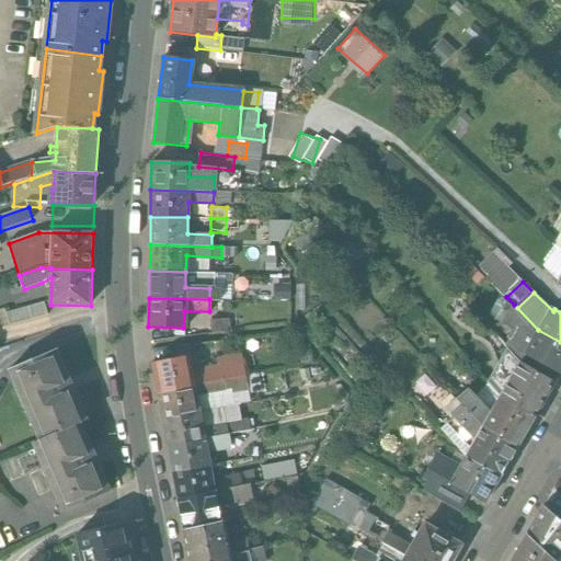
[(46,304),(22,311),(26,324),(48,317),(46,304)]
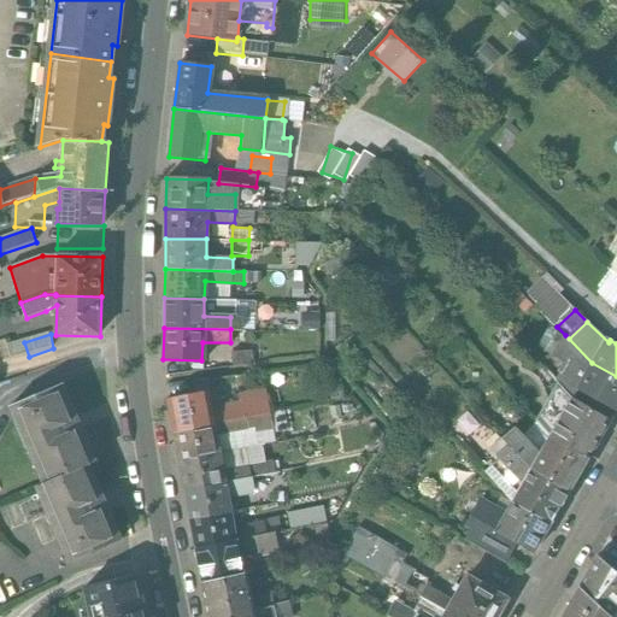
[(616,376),(592,363),(569,339),(565,335),(553,356),(566,363),(560,374),(575,381),(574,383),(583,389),(582,391),(616,411),(616,376)]
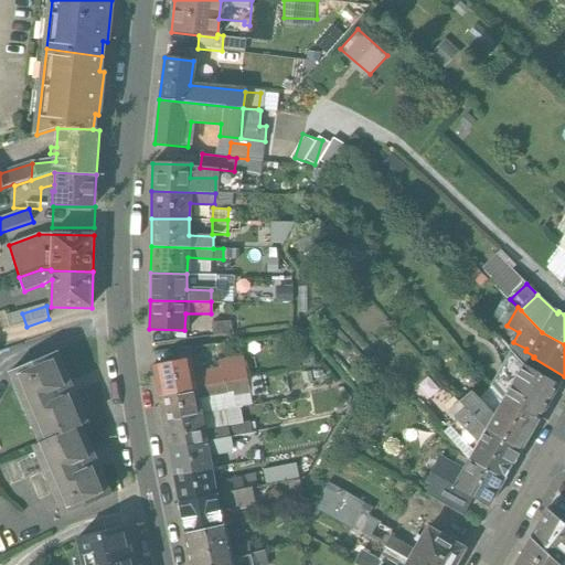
[(49,319),(27,327),(31,341),(51,334),(49,319)]
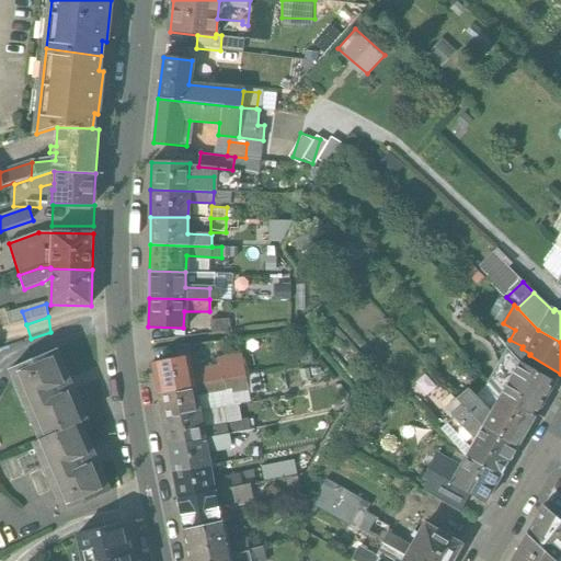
[(226,317),(209,320),(213,333),(231,330),(226,317)]
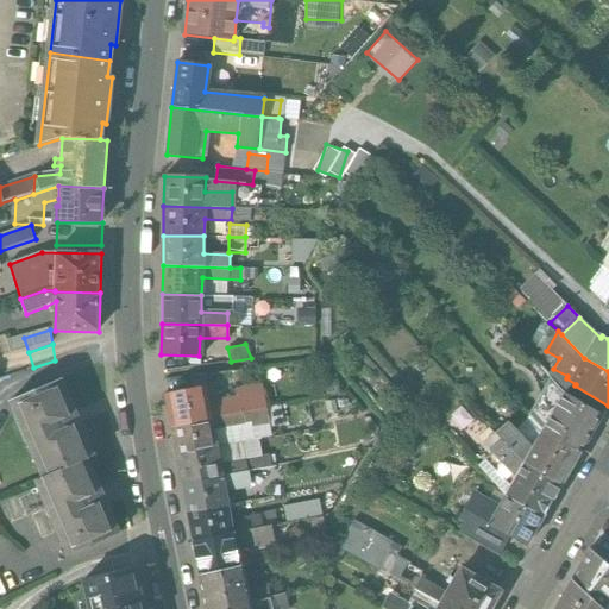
[(259,368),(232,371),(236,389),(238,397),(209,403),(212,418),(221,416),(268,407),(259,368)]
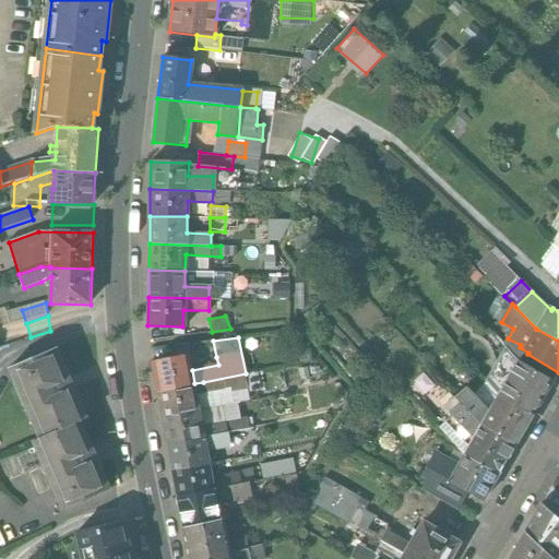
[(213,341),(176,345),(178,359),(189,357),(190,361),(216,357),(213,341)]
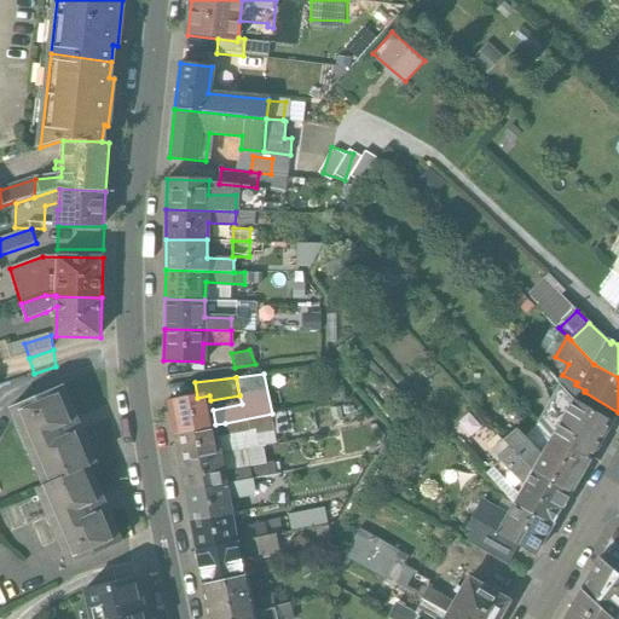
[(574,398),(561,383),(541,421),(541,422),(553,435),(594,458),(614,422),(574,398)]
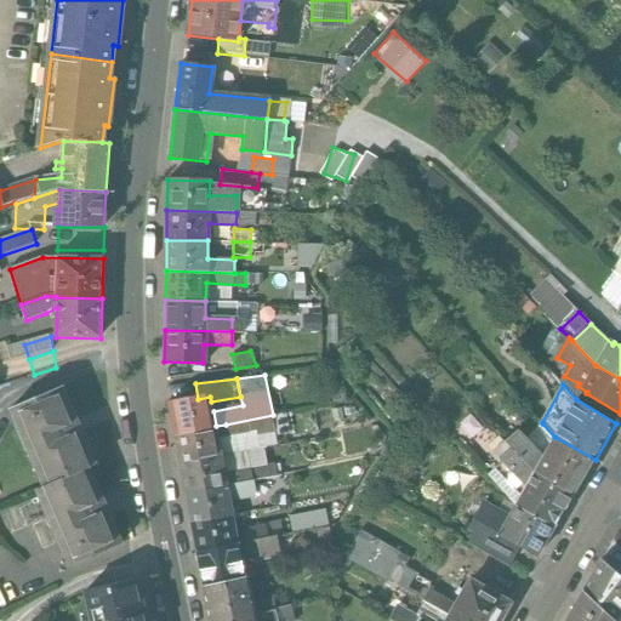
[(63,388),(12,409),(46,486),(90,468),(96,466),(63,388)]
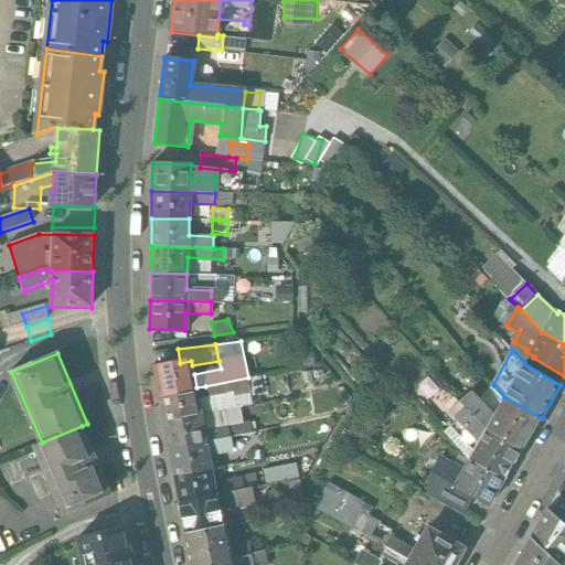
[(180,363),(155,368),(160,395),(196,387),(194,374),(192,365),(191,361),(180,363)]
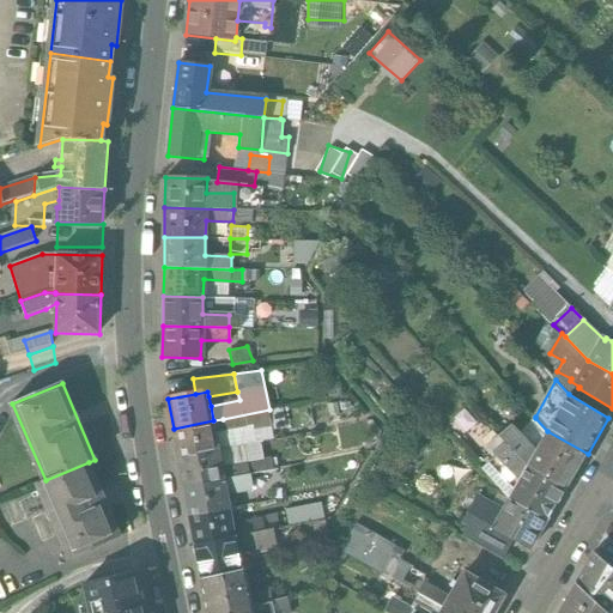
[(269,410),(223,419),(225,431),(253,426),(254,432),(273,429),(269,410)]
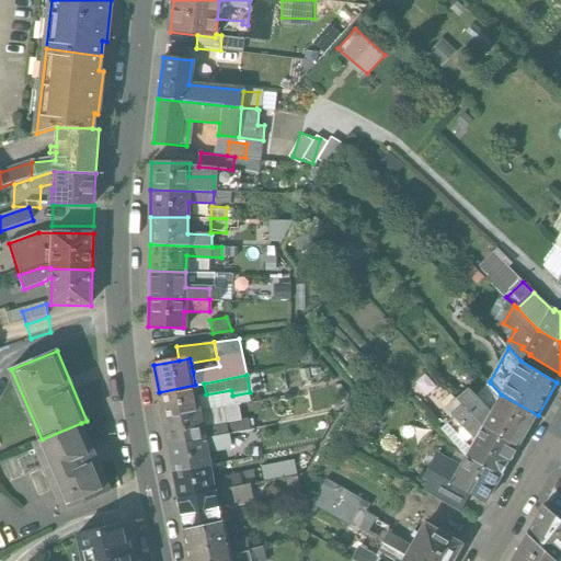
[(471,390),(465,382),(460,387),(467,393),(471,390)]
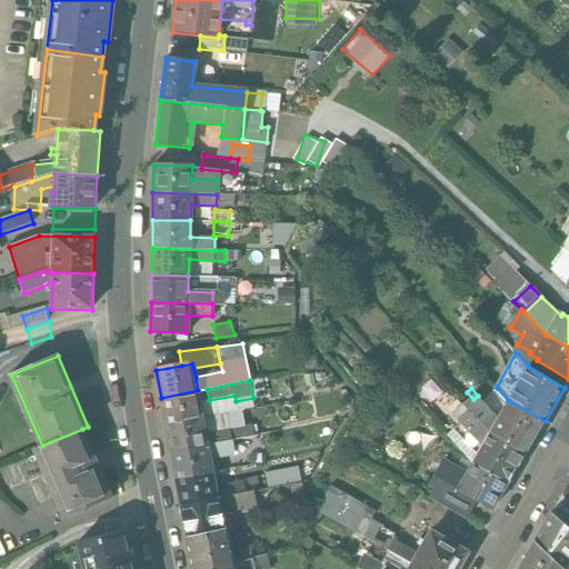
[(497,388),(485,402),(478,396),(473,399),(467,406),(472,411),(490,431),(527,453),(546,421),(508,400),(497,388)]
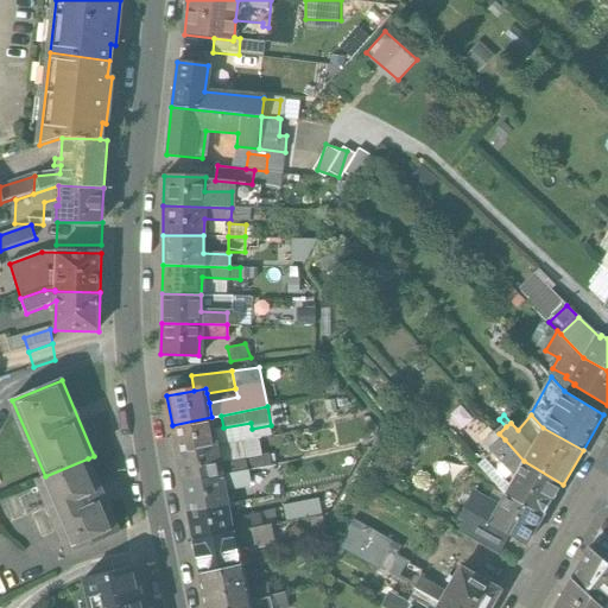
[(211,417),(172,425),(177,454),(217,447),(214,430),(223,428),(221,416),(211,417)]
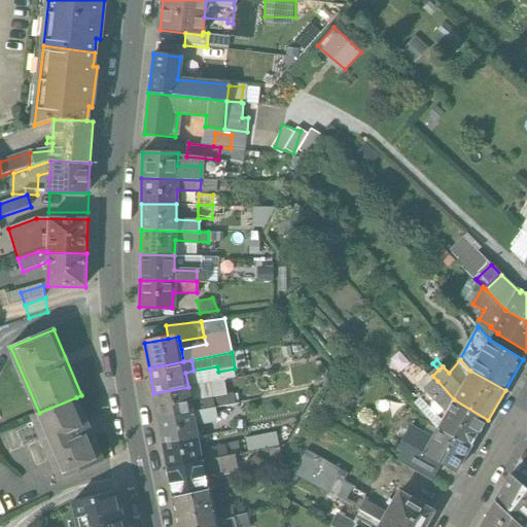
[(432,376),(423,384),(427,389),(437,381),(432,376)]
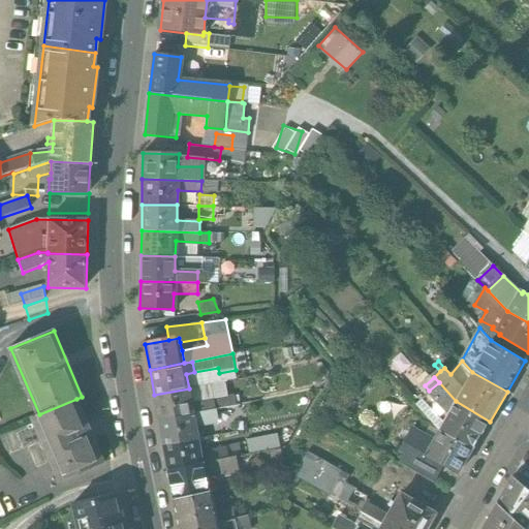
[(490,422),(456,401),(439,382),(429,391),(452,416),(448,423),(447,422),(442,432),(473,452),(490,422)]
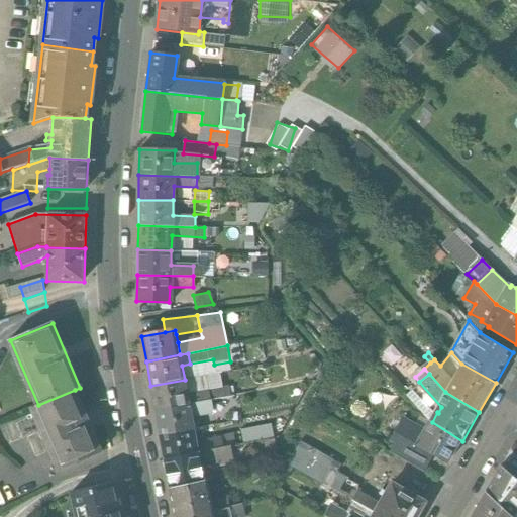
[(185,380),(150,386),(156,411),(211,400),(230,397),(228,387),(196,393),(195,388),(186,389),(185,380)]
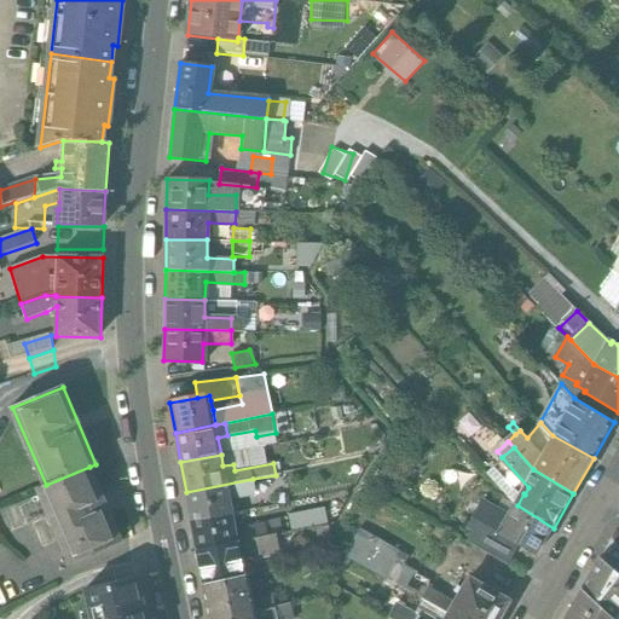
[(46,485),(41,487),(74,562),(121,542),(90,467),(46,485)]
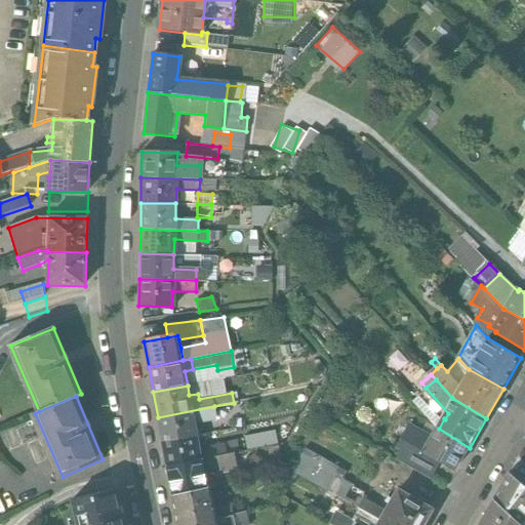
[(234,403),(214,406),(217,419),(241,414),(239,402),(234,403)]
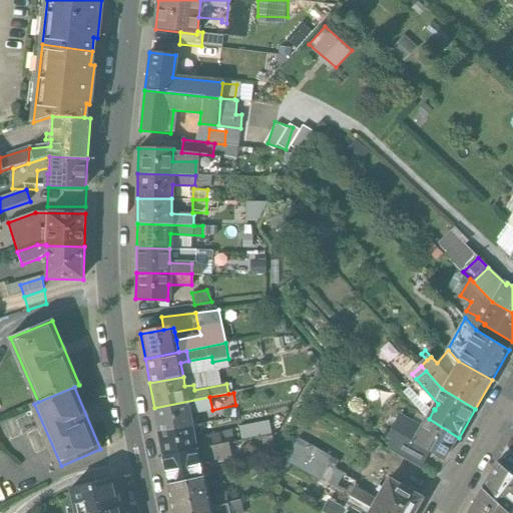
[(209,397),(154,408),(158,432),(192,426),(190,414),(212,410),(209,397)]
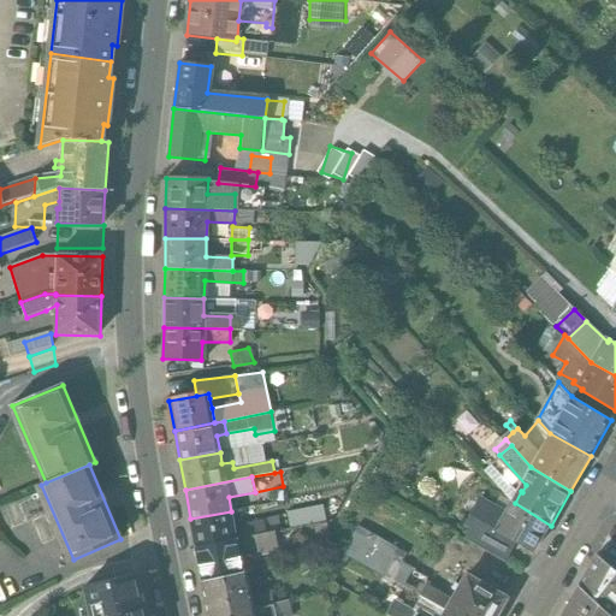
[(551,526),(515,503),(508,515),(483,501),(469,523),(477,528),(481,519),(499,529),(498,531),(517,542),(535,551),(551,526)]
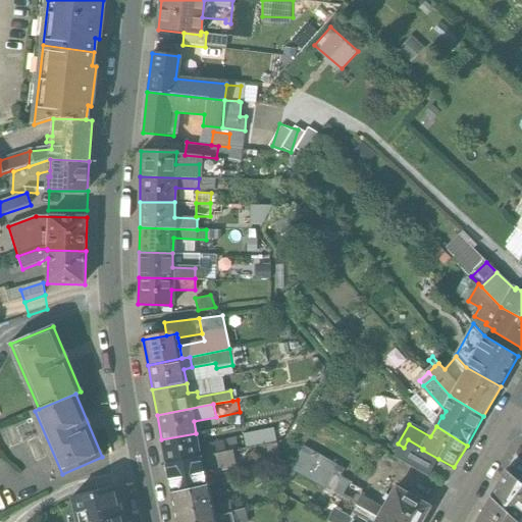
[(196,433),(161,439),(166,465),(233,452),(240,451),(238,439),(199,447),(196,433)]
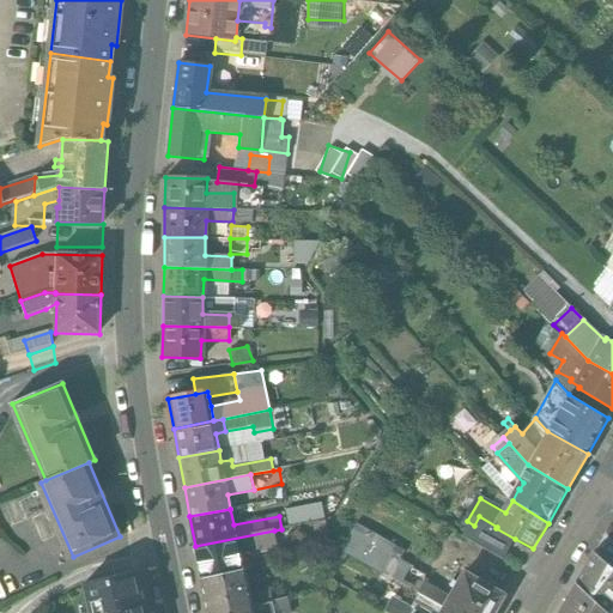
[(497,527),(479,516),(474,526),(466,539),(504,559),(515,539),(496,528),(497,527)]
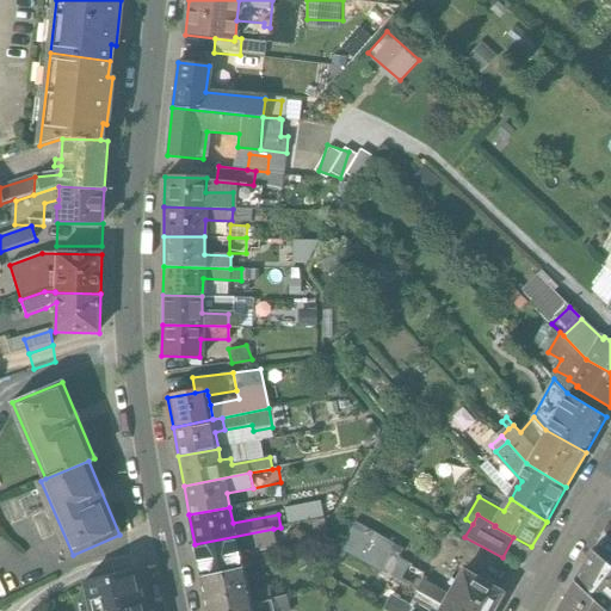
[(273,529),(195,544),(201,576),(241,568),(238,555),(276,547),(273,529)]
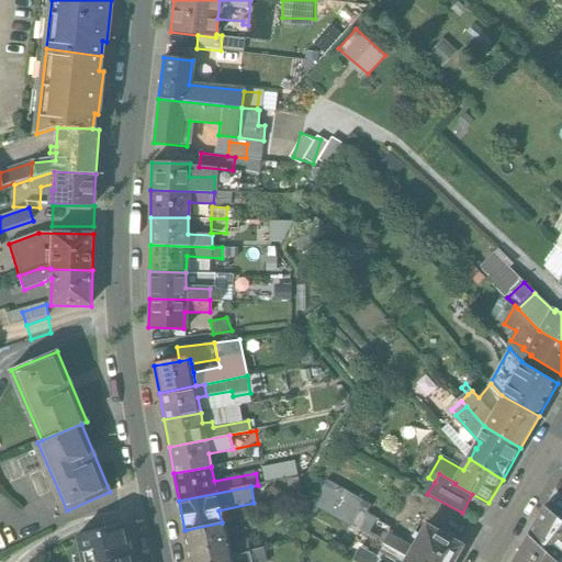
[(561,561),(561,521),(544,507),(528,536),(555,561),(561,561)]
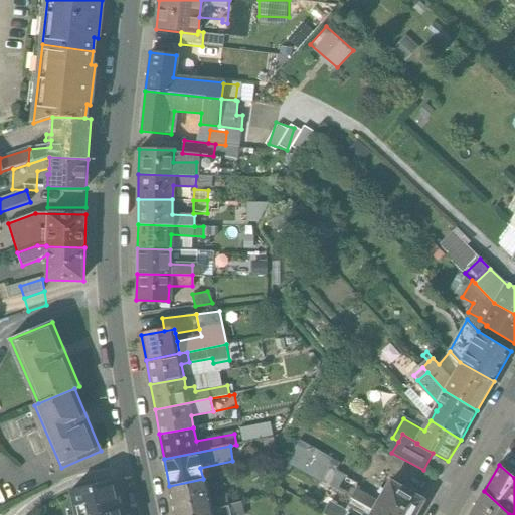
[(357,483),(332,469),(324,484),(352,499),(357,491),(357,483)]
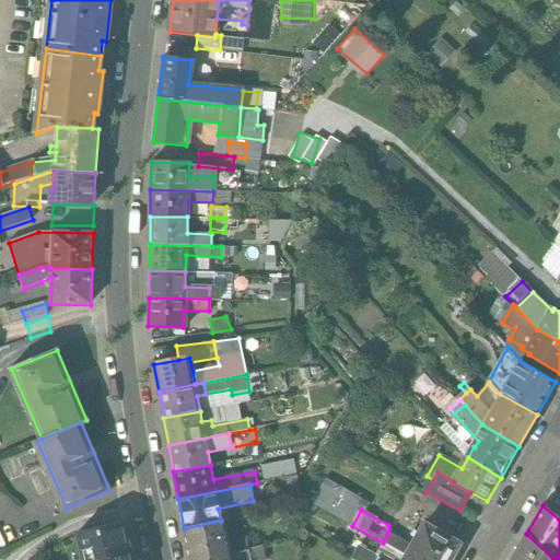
[(221,521),(184,528),(189,559),(208,559),(253,550),(249,539),(231,544),(225,520),(221,521)]
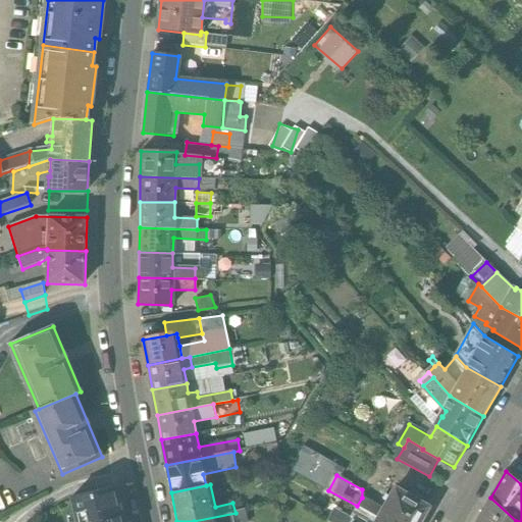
[(122,521),(114,486),(73,497),(80,521),(122,521)]
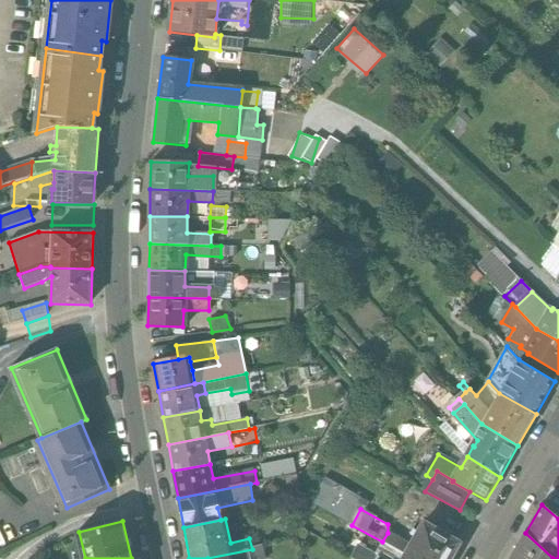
[(451,558),(461,544),(424,523),(411,546),(388,533),(382,542),(405,555),(412,558),(451,558)]
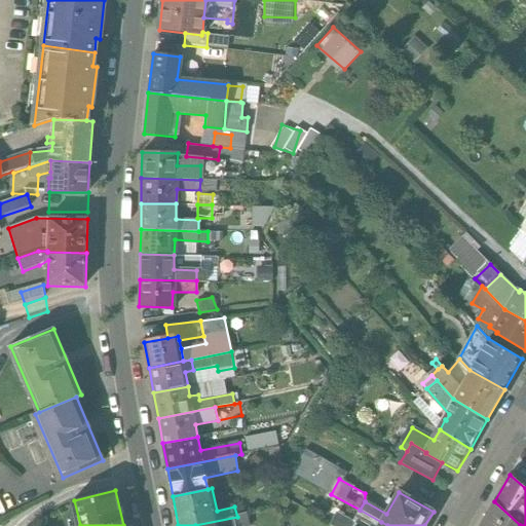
[(520,525),(494,501),(480,525),(520,525)]
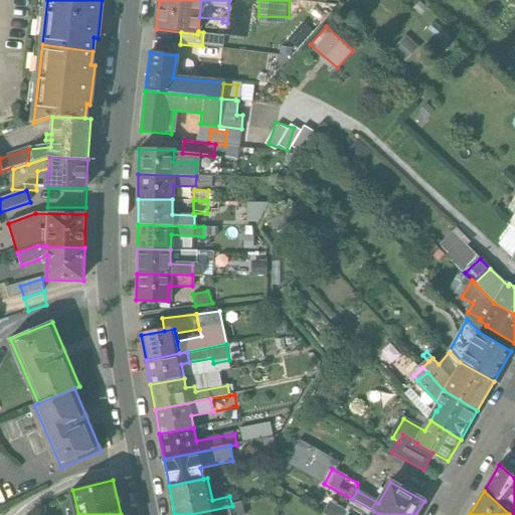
[(350,509),(328,497),(320,512),(325,514),(347,514),(349,512),(350,509)]
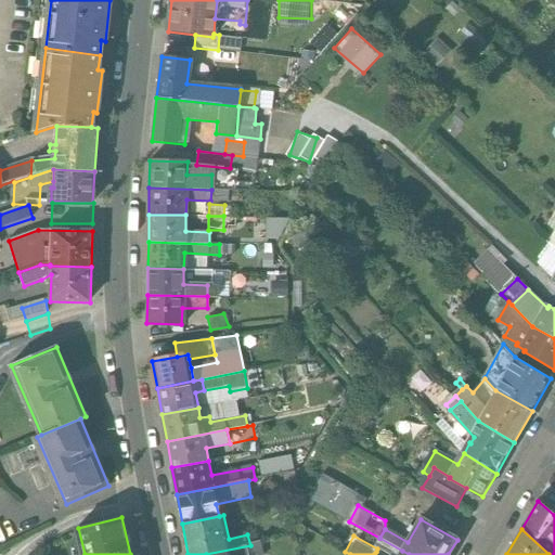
[(250,545),(206,554),(266,554),(262,543),(250,545)]
